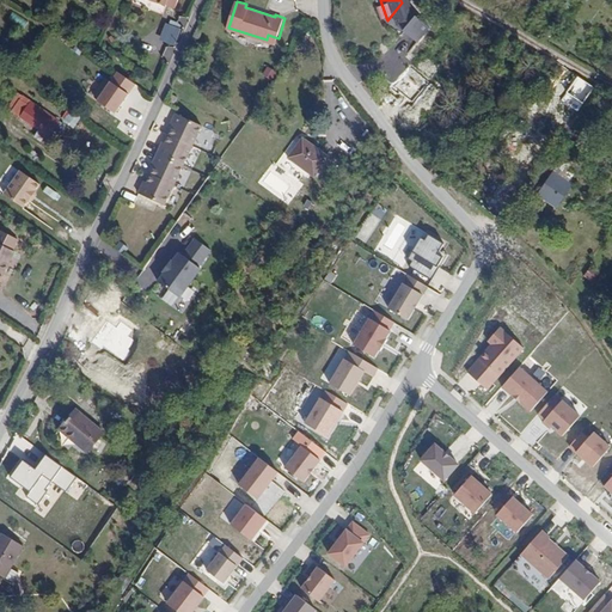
[(402,2),(387,20),(409,37),(421,22),(404,8),(402,2)]
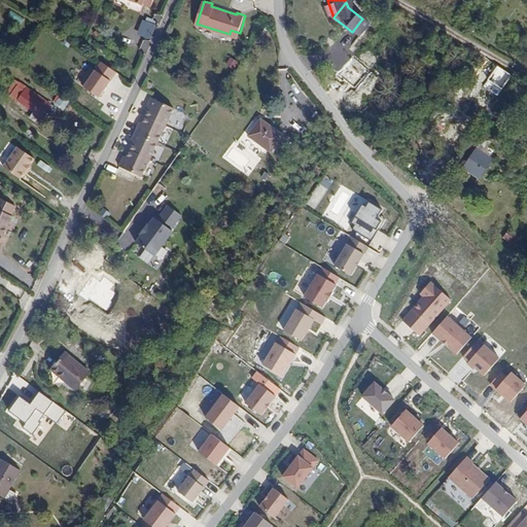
[(142,20),(137,35),(151,39),(156,24),(142,20)]
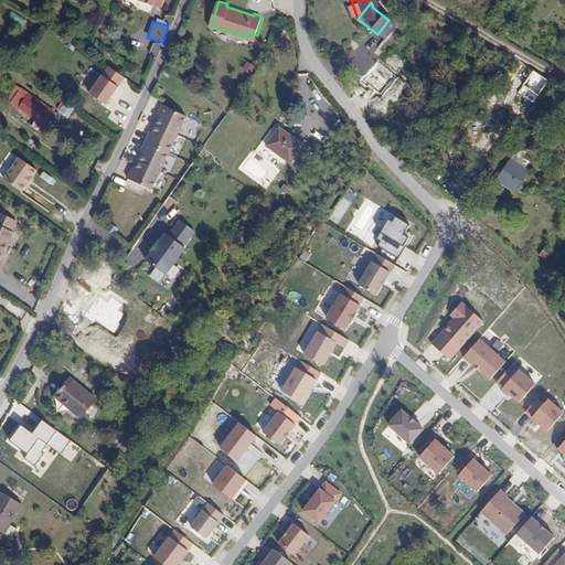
[(242,68),(251,74),(255,66),(246,61),(242,68)]
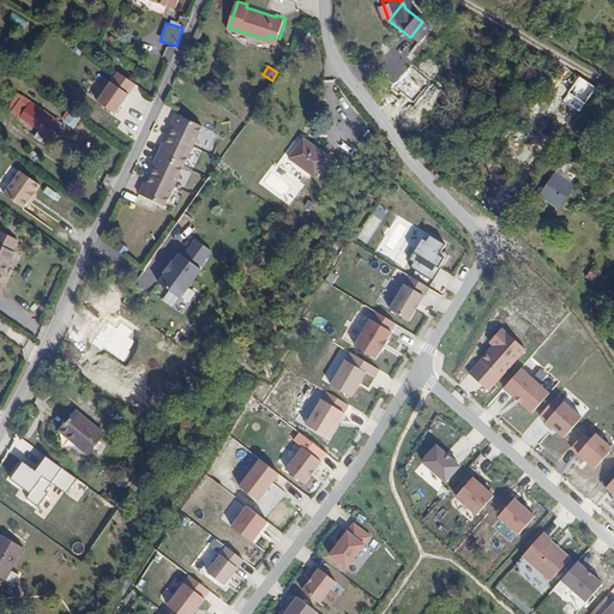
[(116,71),(96,102),(115,115),(137,85),(116,71)]
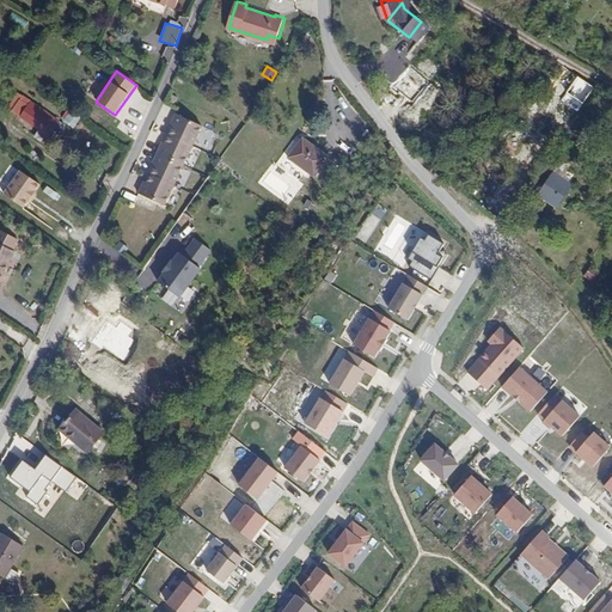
[(576,97),(586,103),(592,92),(583,87),(587,83),(581,78),(580,80),(582,81),(579,86),(575,83),(570,90),(573,91),(569,97),(574,101),(576,97)]
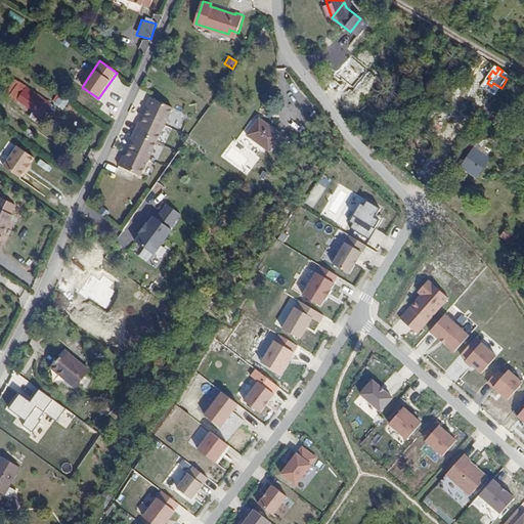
[(53,105),(26,86),(18,98),(46,117),(53,105)]
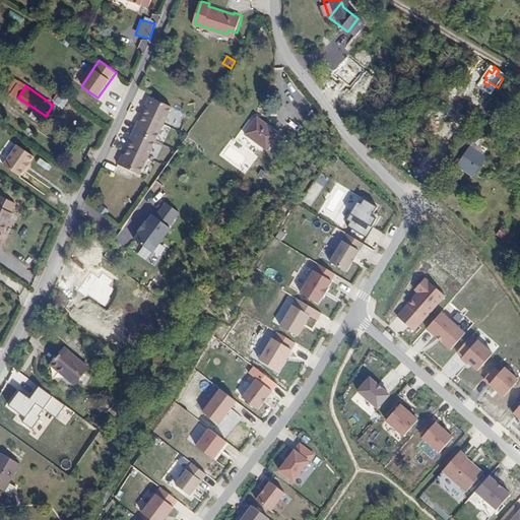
[(164,121),(172,104),(149,93),(146,102),(148,103),(144,112),(164,121)]
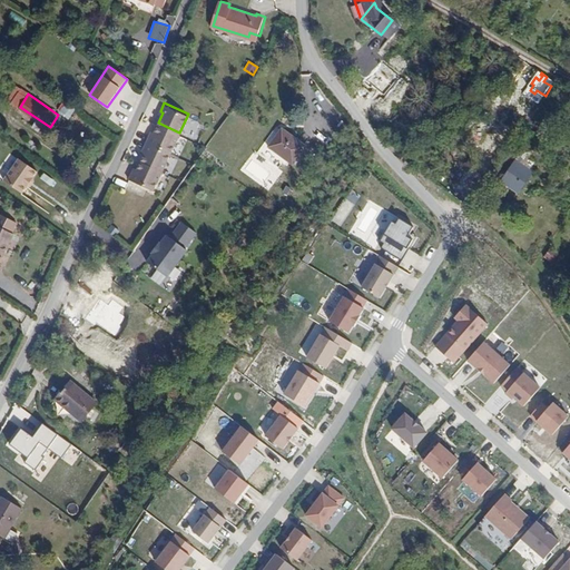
[(150,133),(147,140),(172,151),(179,133),(158,123),(154,134),(150,133)]
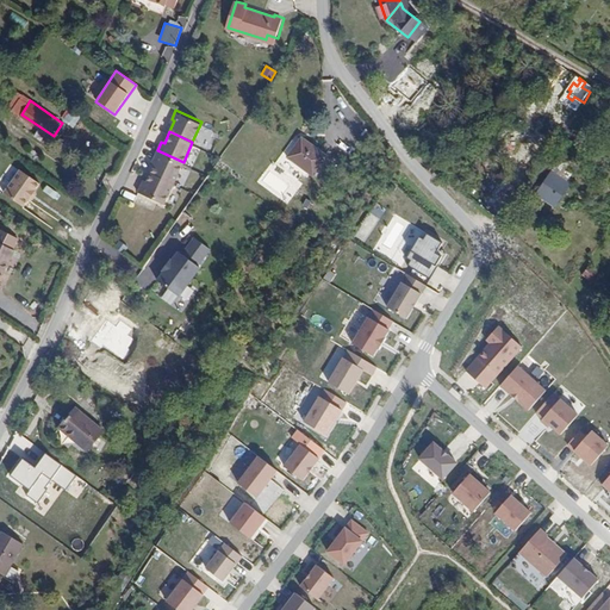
[(328,155),(302,137),(287,156),(313,174),(328,155)]
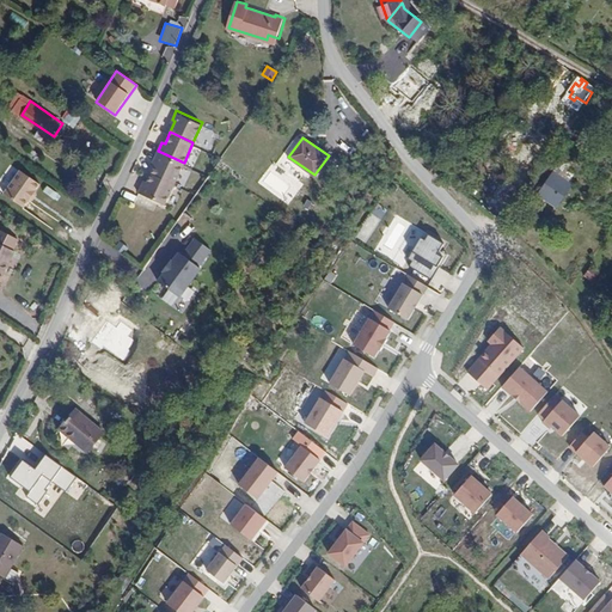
[(560,154),(568,159),(573,163),(575,164),(582,151),(567,142),(560,154)]
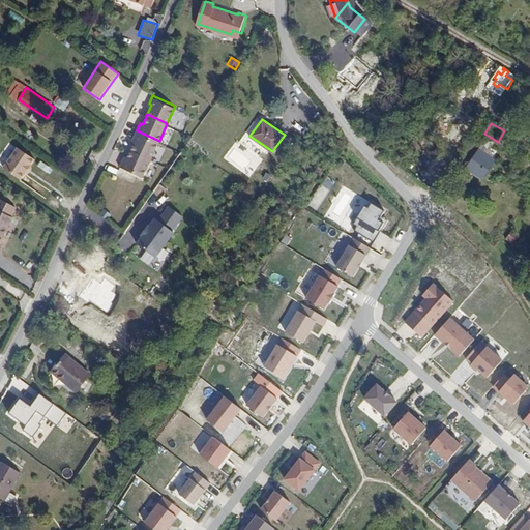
[(136,139),(131,149),(151,158),(159,141),(137,130),(133,138),(136,139)]
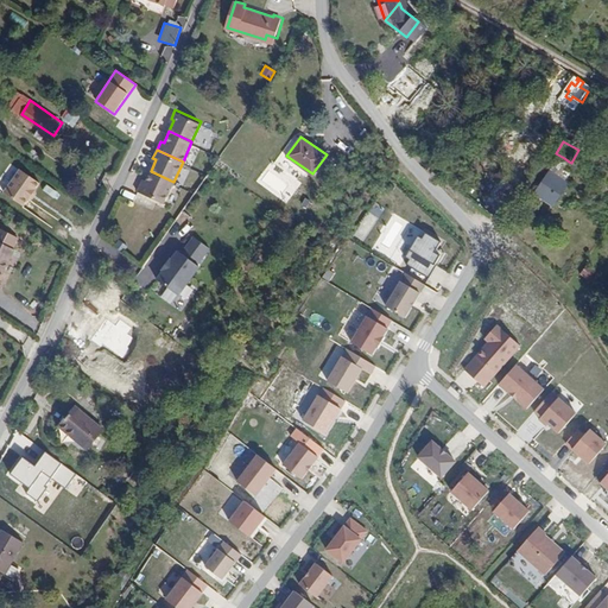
[(564,158),(556,171),(561,175),(569,162),(564,158)]
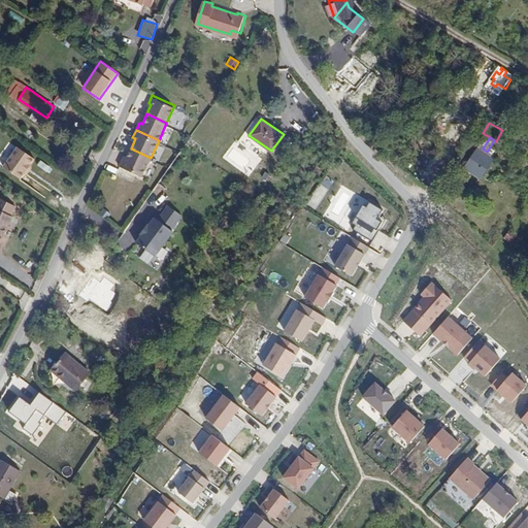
[(494,157),(487,152),(483,149),(479,145),(464,167),(481,177),(494,157)]
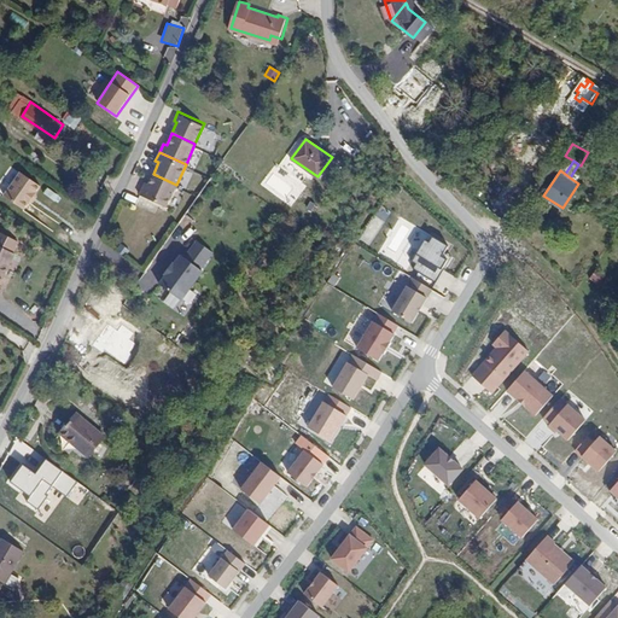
[(3,196),(25,211),(41,186),(19,172),(3,196)]
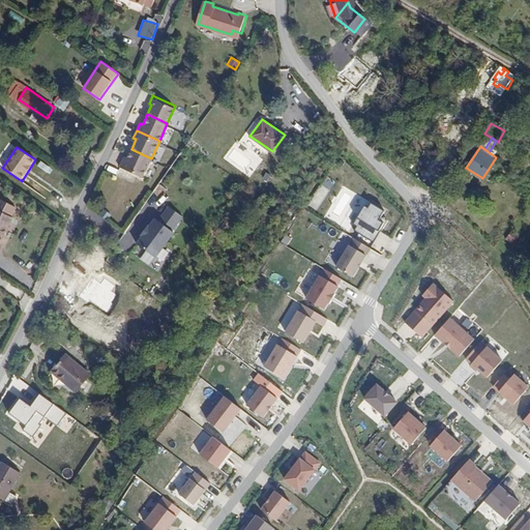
[(143,175),(151,158),(131,149),(126,158),(124,157),(120,165),(143,175)]
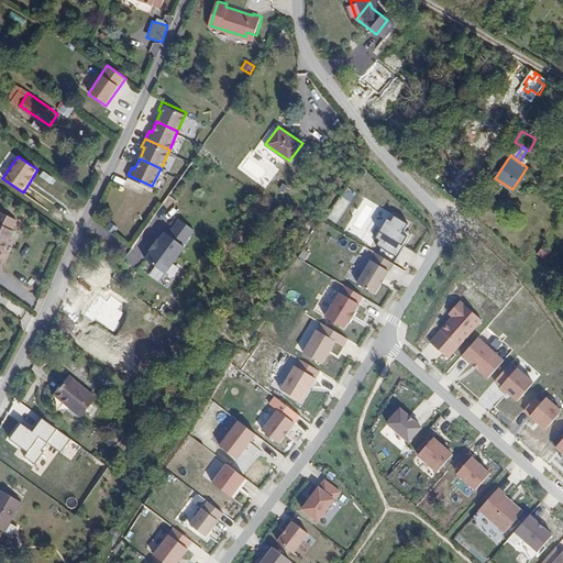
[(378,240),(376,245),(397,257),(411,234),(406,231),(411,221),(396,212),(394,217),(388,214),(375,238),(378,240)]
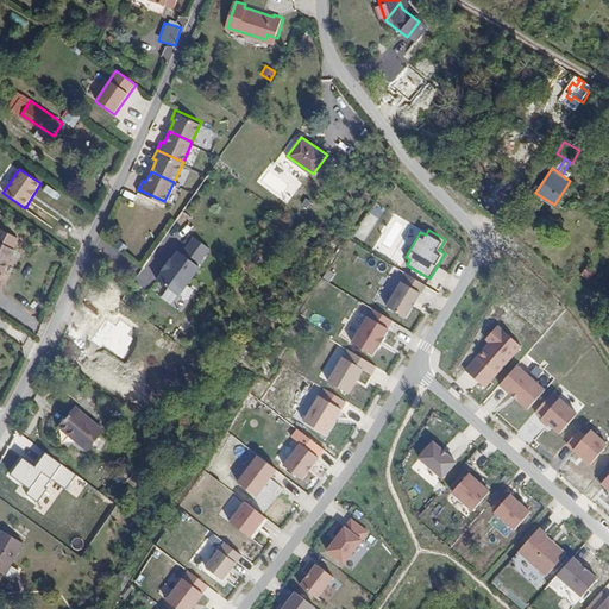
[(199,239),(187,256),(179,250),(171,259),(170,258),(163,270),(164,270),(157,280),(179,294),(200,265),(198,264),(209,248),(201,240),(199,239)]
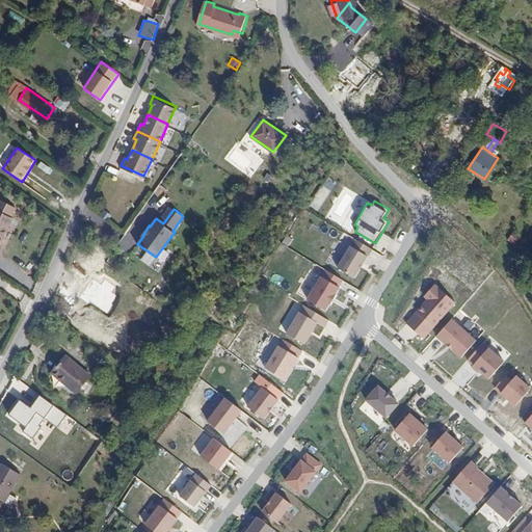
[(0,242),(12,217),(0,210),(0,242)]
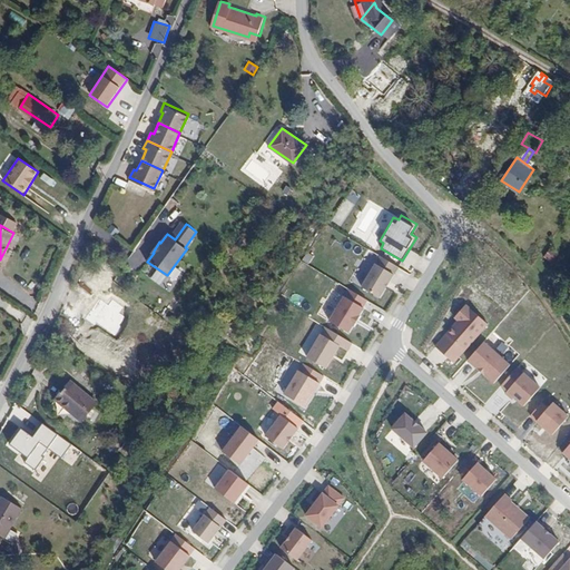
[(543,257),(551,263),(559,254),(551,247),(543,257)]
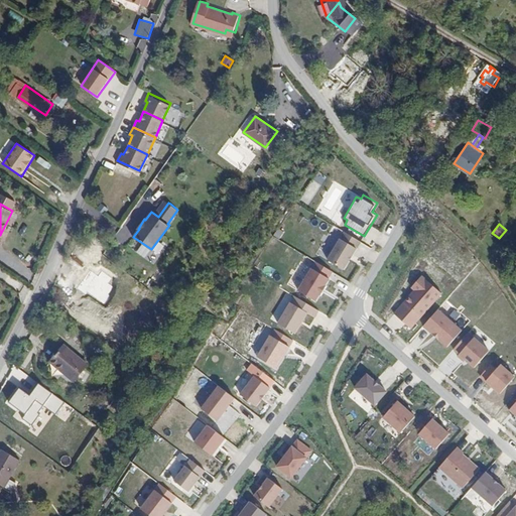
[(346,233),(329,260),(346,270),(363,243),(346,233)]
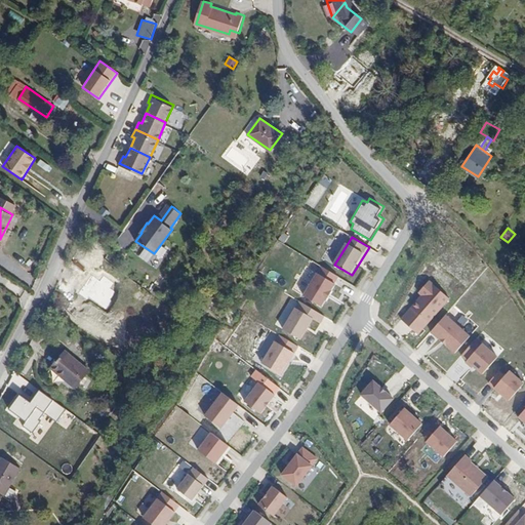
[(336,286),(321,277),(306,297),(323,309),(336,286)]
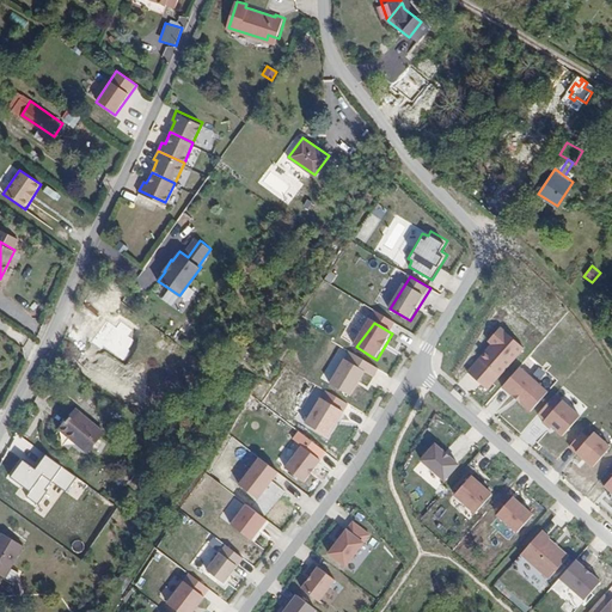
[(490,344),(466,368),(487,386),(522,346),(497,324),(487,340),(490,344)]
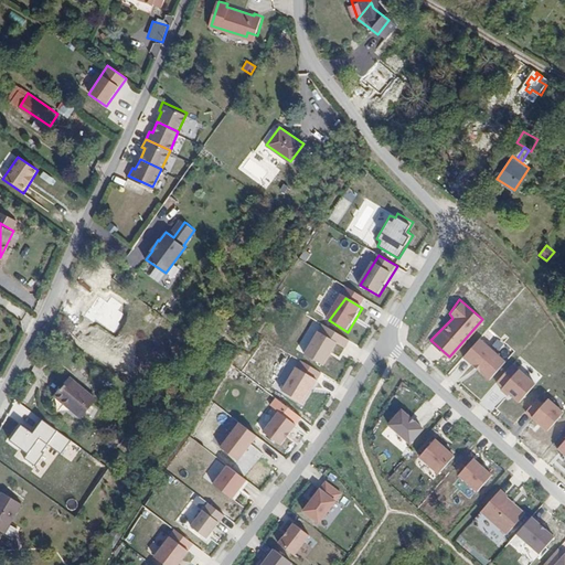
[(323,366),(337,345),(343,350),(349,340),(323,323),(304,353),(323,366)]
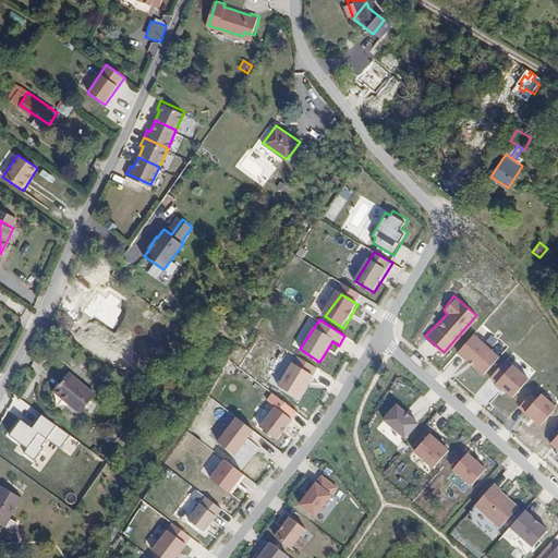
[(473,335),(457,353),(483,377),(499,359),(473,335)]
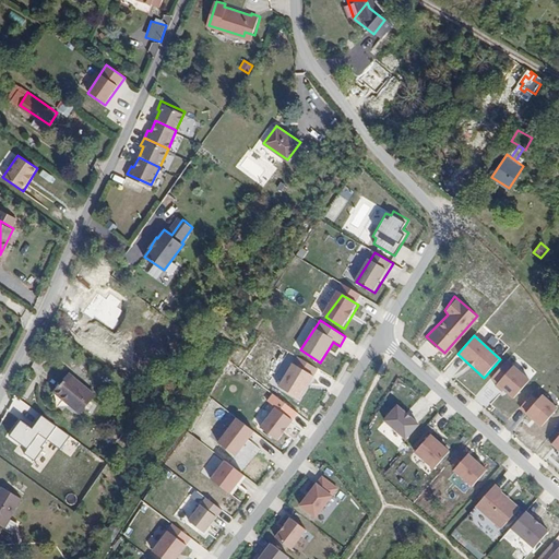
[(508,361),(491,380),(498,385),(496,388),(501,393),(503,391),(512,399),(528,380),(508,361)]
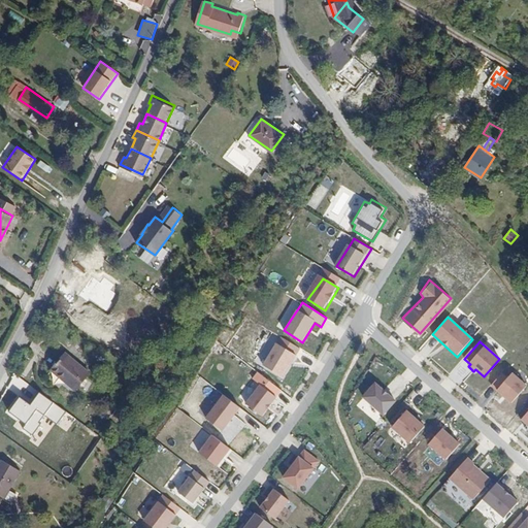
[(298,354),(281,343),(267,365),(285,376),(298,354)]
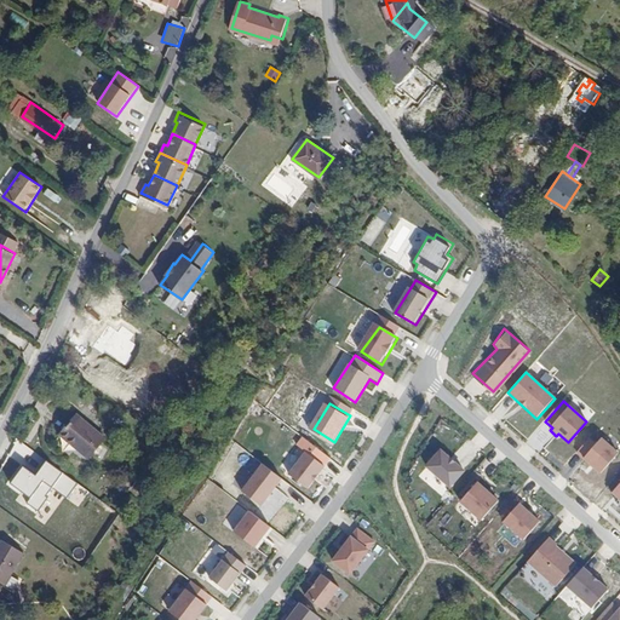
[(105,436),(76,413),(61,434),(89,457),(105,436)]
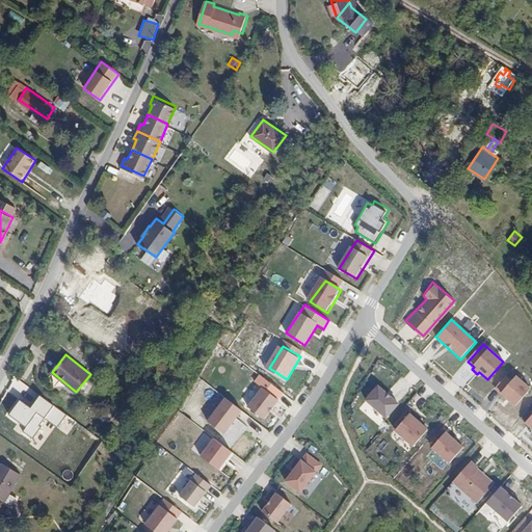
[(516,375),(511,380),(506,376),(495,389),(515,407),(531,389),(516,375)]
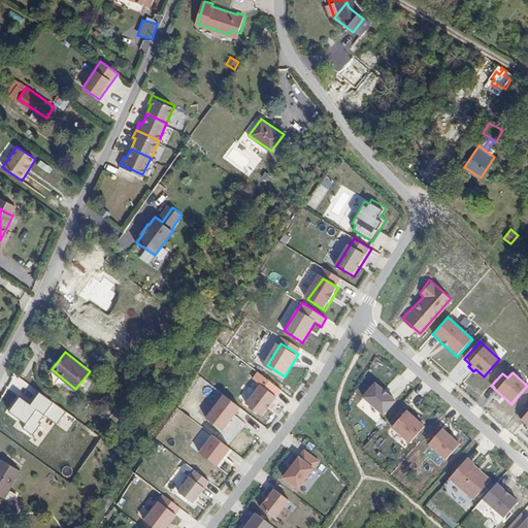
[(276,394),(259,381),(243,400),(261,414),(276,394)]
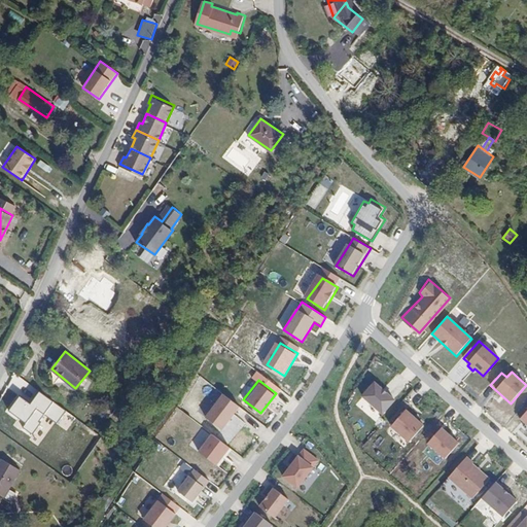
[(374,384),(361,398),(381,416),(393,401),(374,384)]
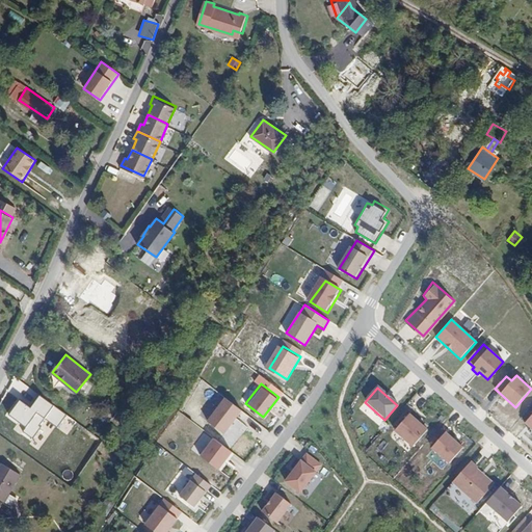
[(223,397),(207,423),(225,435),(242,409),(223,397)]
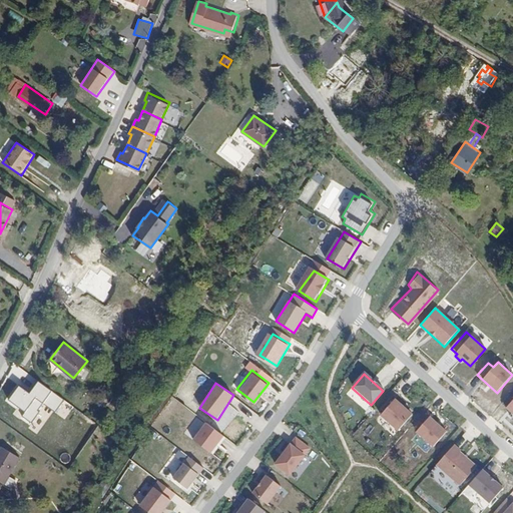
[(395,402),(381,417),(396,432),(410,416),(395,402)]
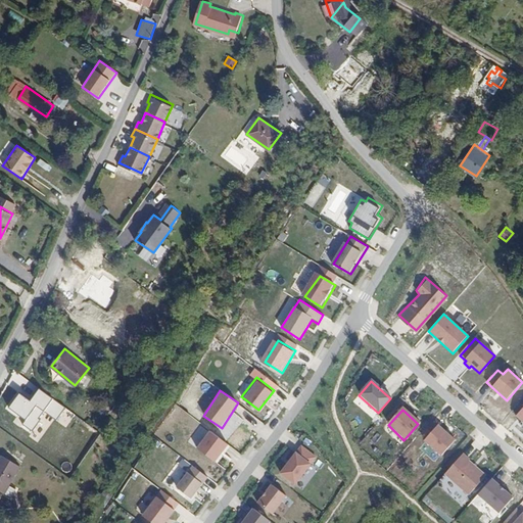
[(439,427),(425,442),(440,456),(455,440),(439,427)]
